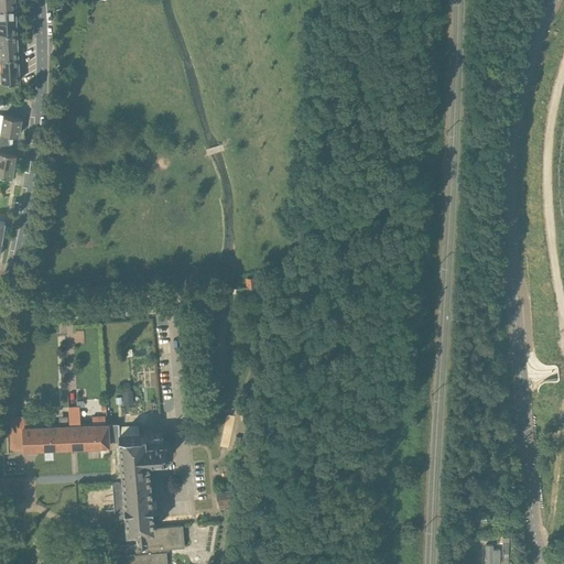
[(14,0),(0,0),(0,9),(14,8),(14,0)]
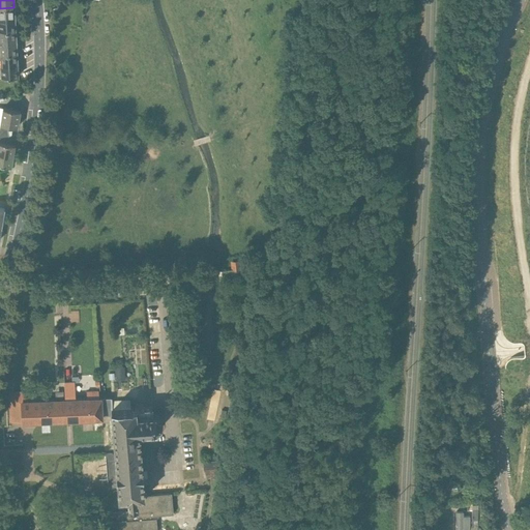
[(0,20),(15,20),(13,7),(0,8),(0,20)]
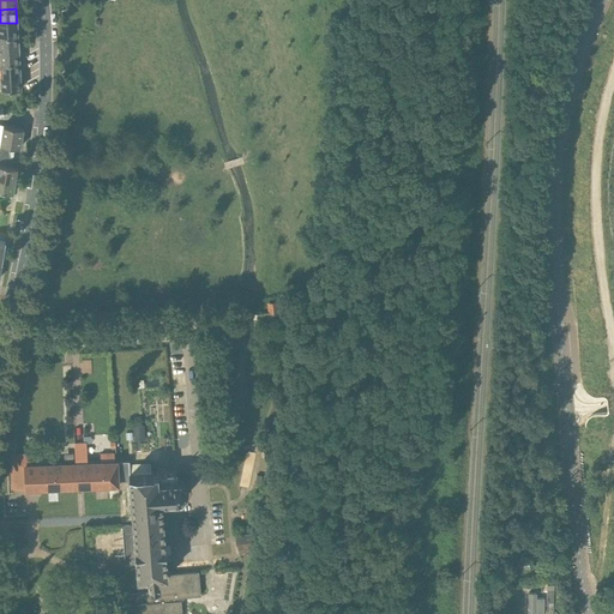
[(0,36),(18,36),(17,23),(0,23),(0,36)]
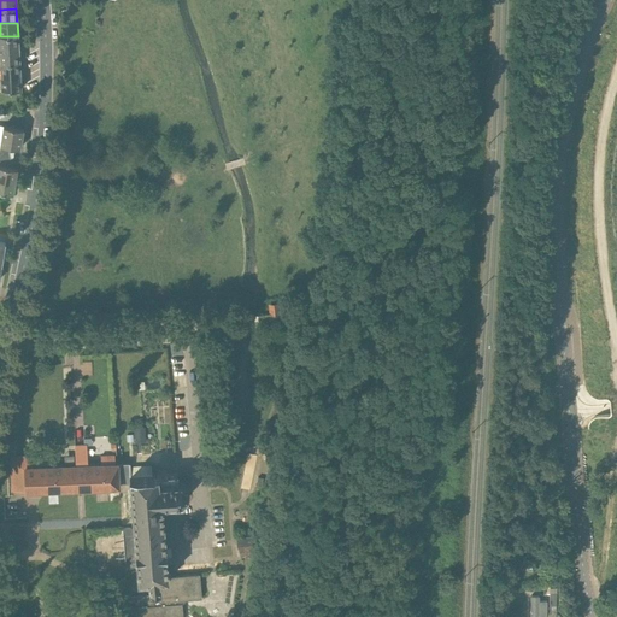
[(0,50),(18,50),(18,36),(0,36),(0,50)]
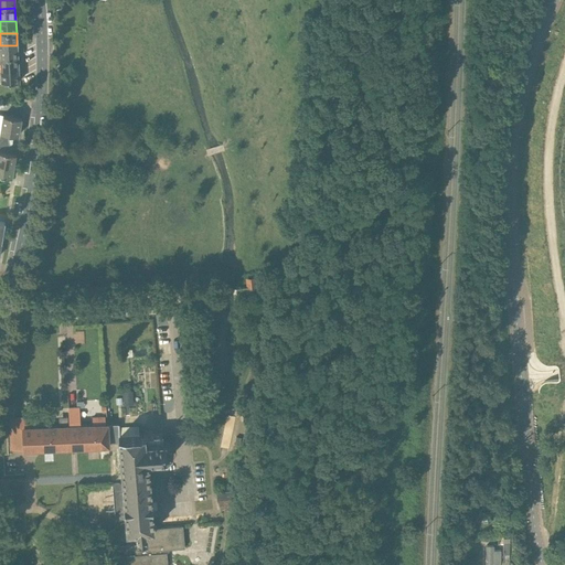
[(0,59),(18,57),(17,45),(0,45),(0,59)]
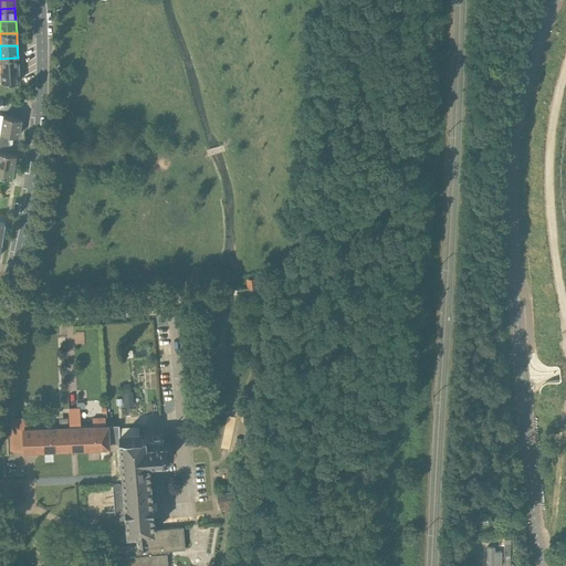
[(0,71),(19,70),(18,58),(0,59),(0,71)]
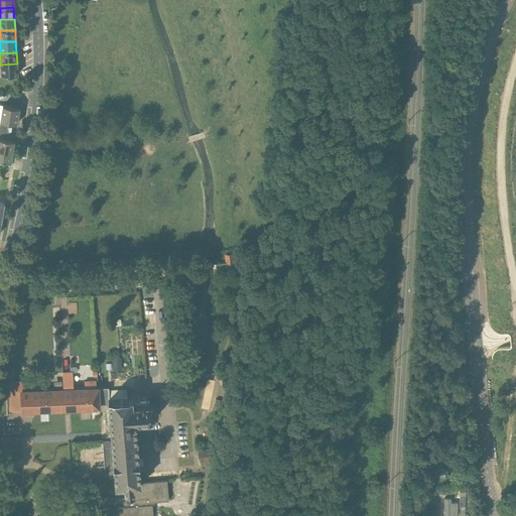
[(17,63),(0,65),(0,76),(17,75),(17,63)]
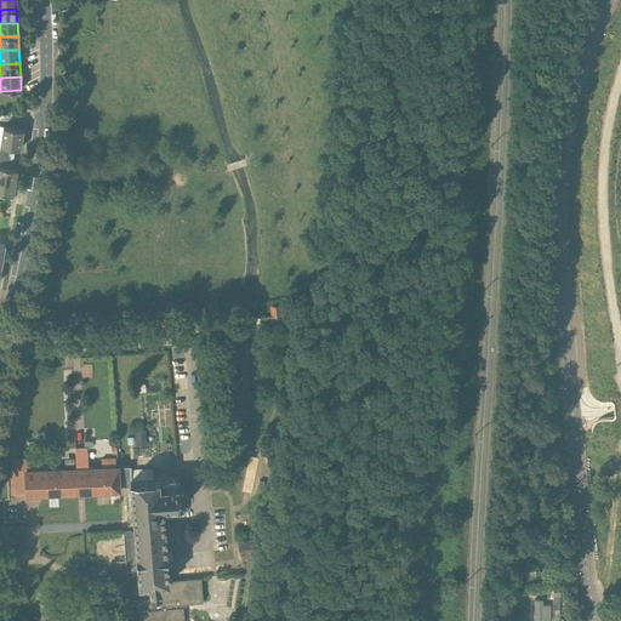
[(0,163),(10,160),(9,154),(10,148),(21,149),(23,130),(4,126),(0,147),(0,163)]
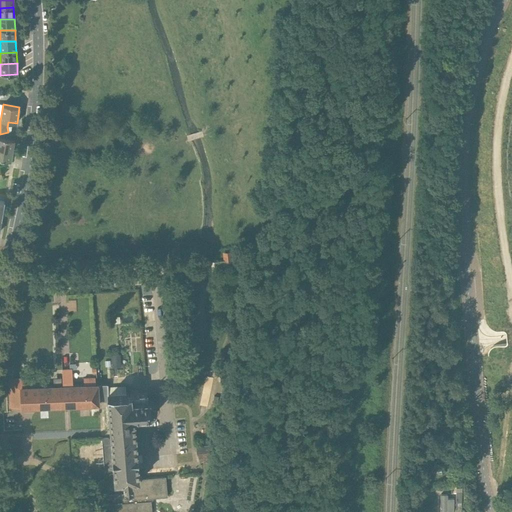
[(0,158),(11,161),(14,140),(0,137),(0,158)]
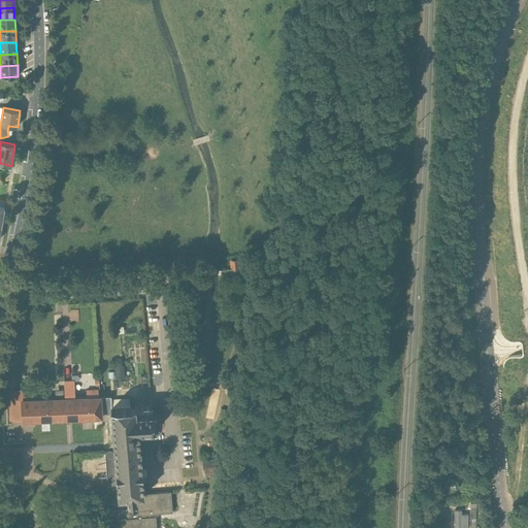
[(65,390),(65,398),(66,419),(101,417),(101,415),(100,397),(75,398),(74,383),(65,383),(65,390)]
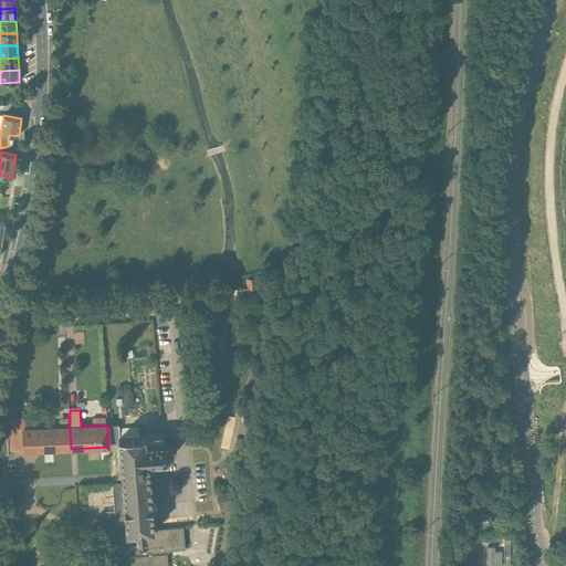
[(114,505),(117,505),(118,517),(125,517),(126,532),(136,531),(138,546),(115,548),(115,547),(114,547),(114,565),(167,565),(167,554),(164,554),(164,549),(184,548),(184,549),(185,549),(184,526),(155,530),(149,461),(156,461),(156,463),(158,463),(157,461),(166,460),(167,462),(168,461),(167,459),(171,454),(174,456),(174,453),(171,453),(171,448),(174,447),(173,444),(170,446),(166,442),(167,440),(165,439),(165,441),(164,441),(163,435),(119,438),(118,426),(107,426),(108,444),(119,444),(123,482),(113,483),(114,505)]
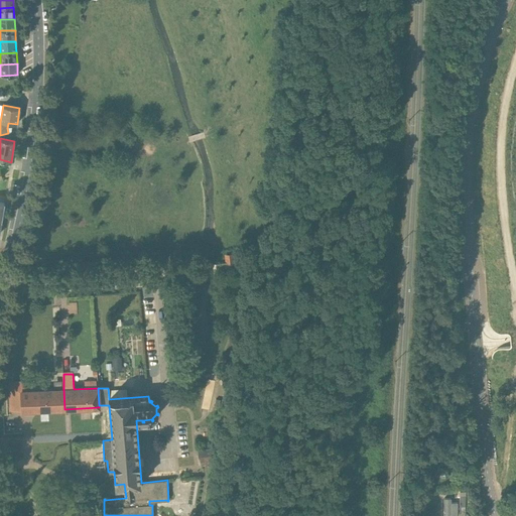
[(21,411),(65,409),(63,389),(20,392),(21,411)]
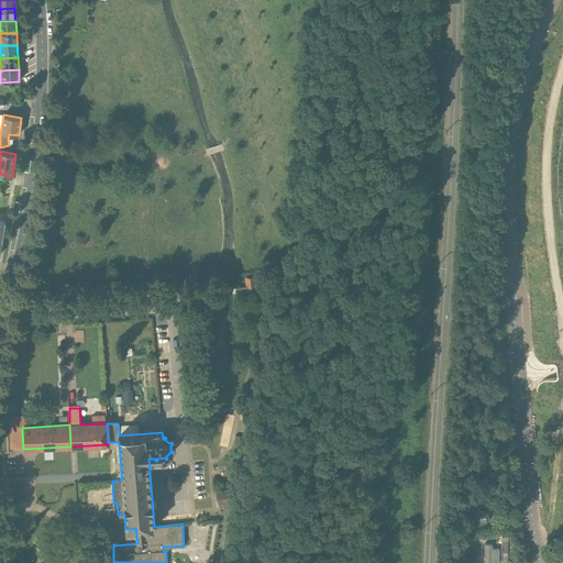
[(123,434),(141,433),(141,424),(123,426),(123,434)]
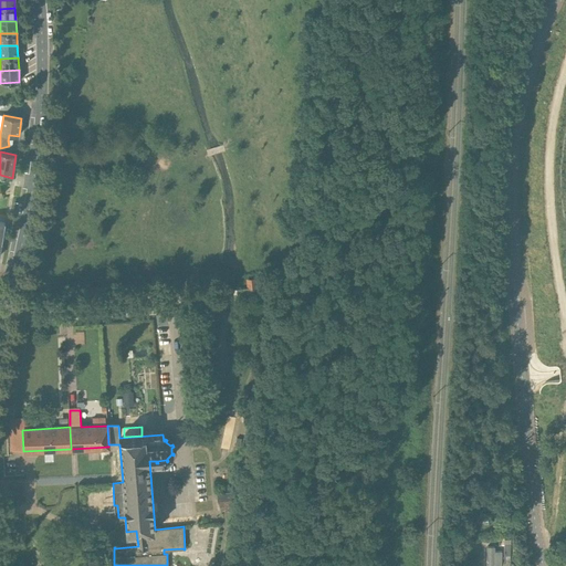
[(218,502),(233,501),(232,492),(217,493),(218,502)]
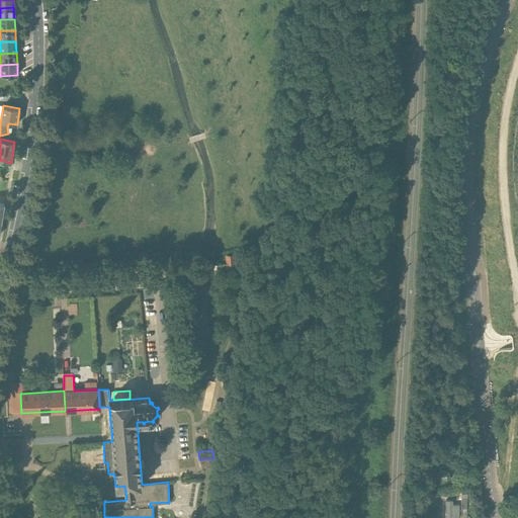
[(458,517),(460,505),(444,503),(442,517),(458,517)]
